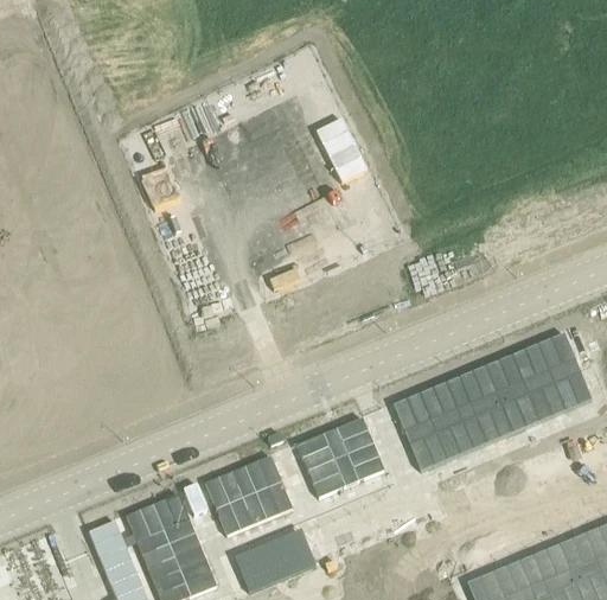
[(564,332),(393,403),(421,470),(592,399),(564,332)]
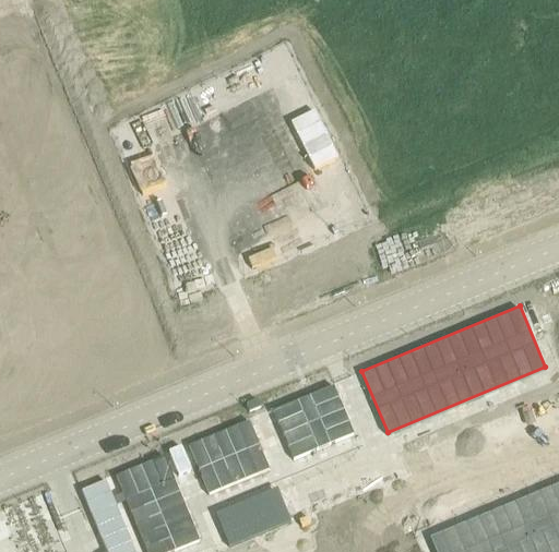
[(334,383),(273,408),(294,456),(354,431),(334,383)]
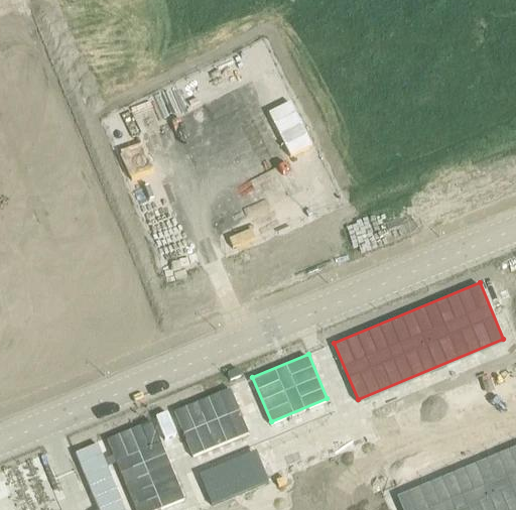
[(238,366),(228,370),(230,377),(241,373),(238,366)]
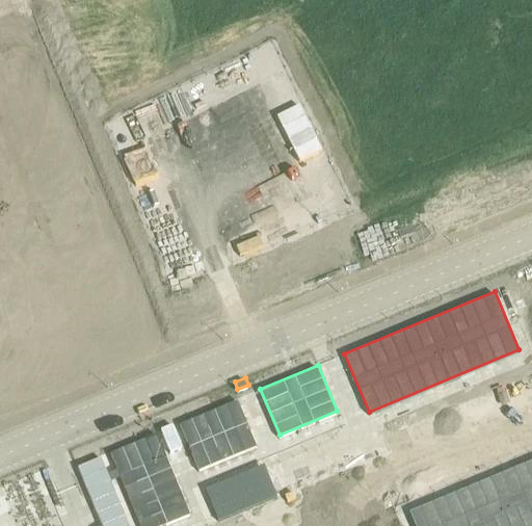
[(237,398),(180,422),(198,468),(257,444),(237,398)]
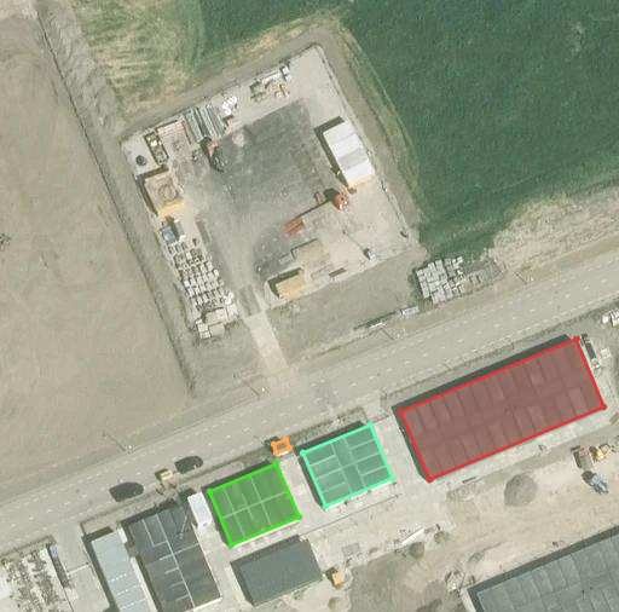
[(202,494),(189,500),(200,526),(213,520),(202,494)]
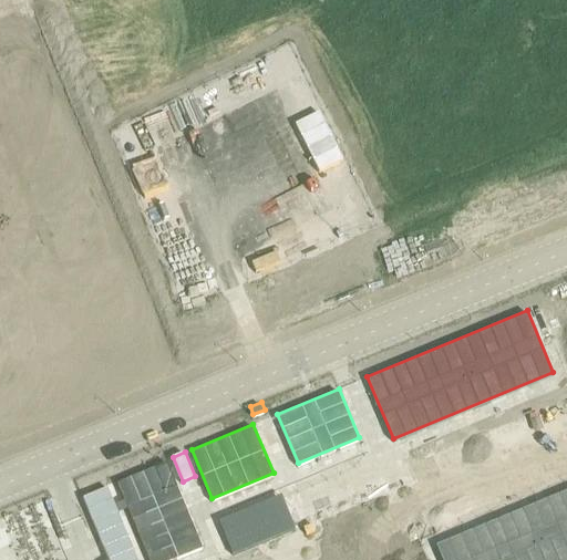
[(167,459),(117,480),(151,559),(167,559),(203,546),(167,459)]
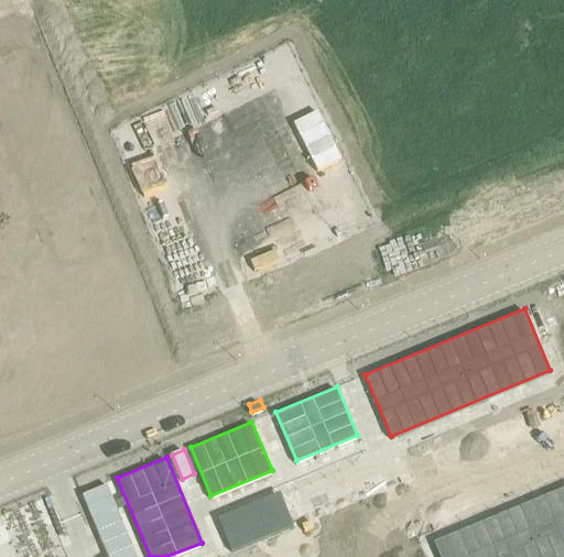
[(132,556),(138,555),(107,482),(83,492),(109,556),(132,556)]
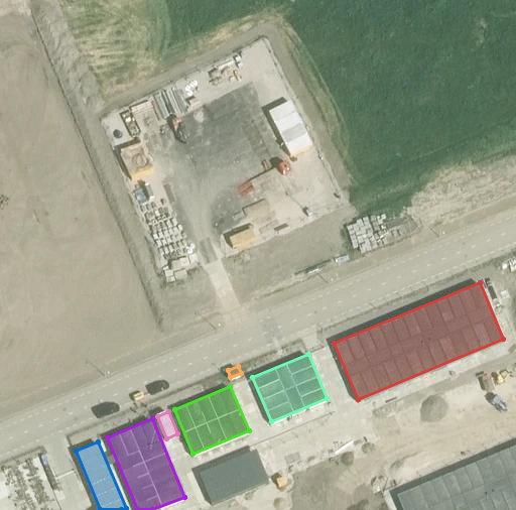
[(515,509),(515,443),(396,494),(403,509),(515,509)]
